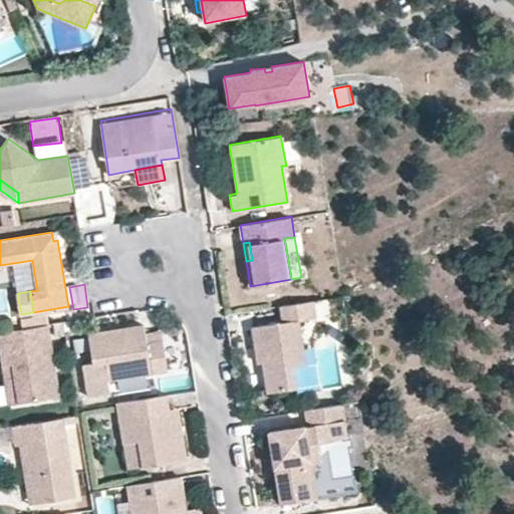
[(252,326),(255,351),(260,351),(262,361),(266,391),(296,386),(293,364),(305,362),(299,318),(315,316),(313,299),(280,304),(282,321),(252,326)]
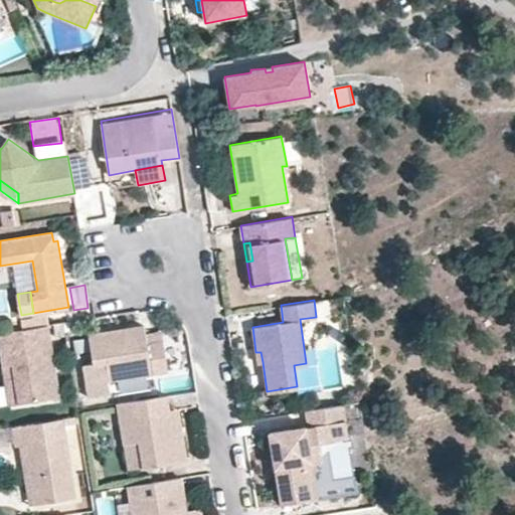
[(120,328),(121,337),(112,339),(110,329),(89,333),(95,367),(107,365),(109,379),(169,370),(164,340),(148,342),(145,323),(120,328)]
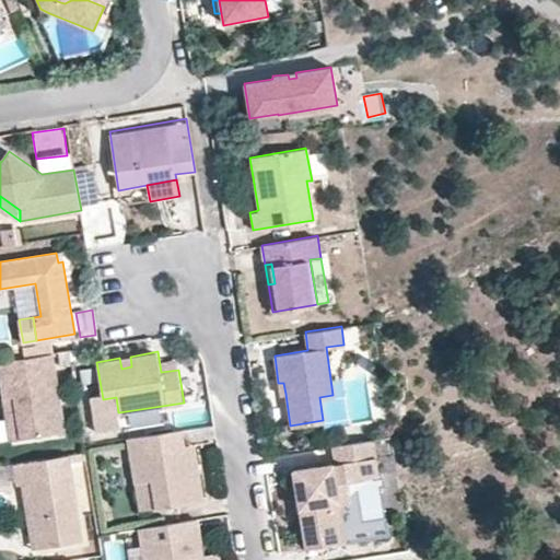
[(0,384),(2,397),(13,396),(22,442),(65,434),(54,374),(50,352),(0,360),(0,384)]
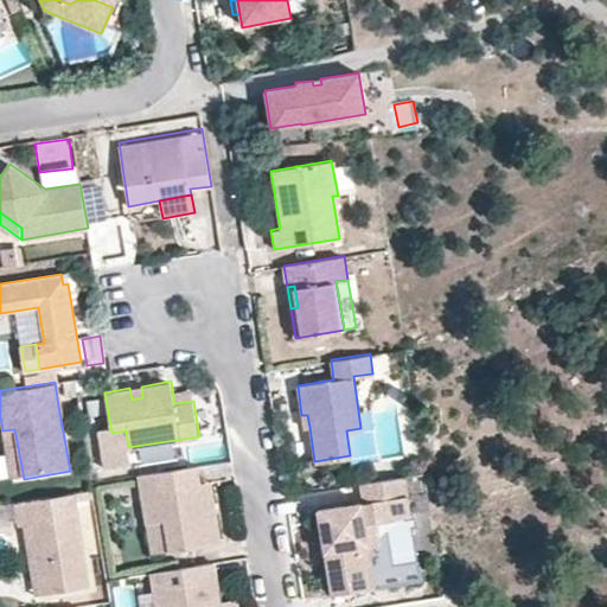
[(141,387),(129,388),(132,400),(142,397),(141,387)]
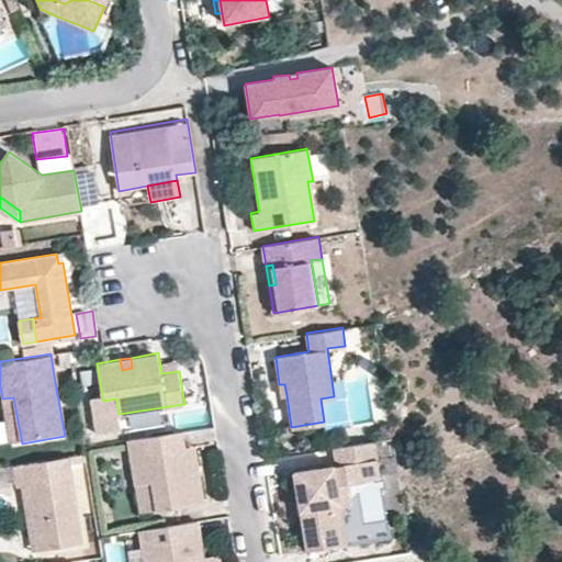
[(10,446),(22,444),(13,397),(2,398),(10,446)]
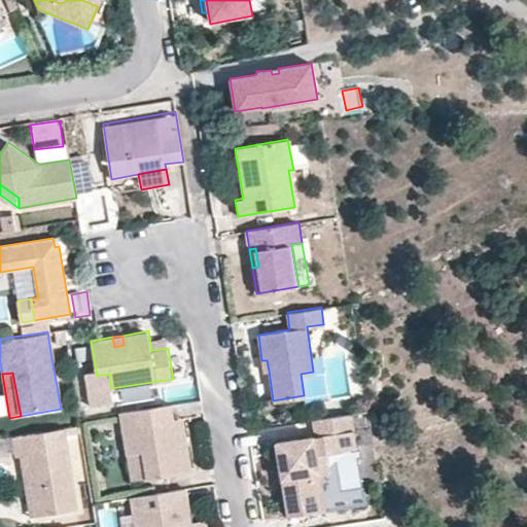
[(114,402),(111,388),(109,374),(97,376),(82,379),(88,406),(114,402)]
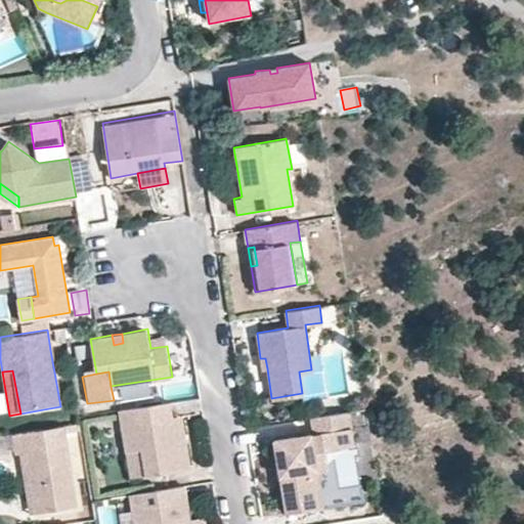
[(119,408),(126,449),(141,447),(145,474),(189,467),(186,437),(180,439),(176,415),(172,415),(169,399),(119,408)]
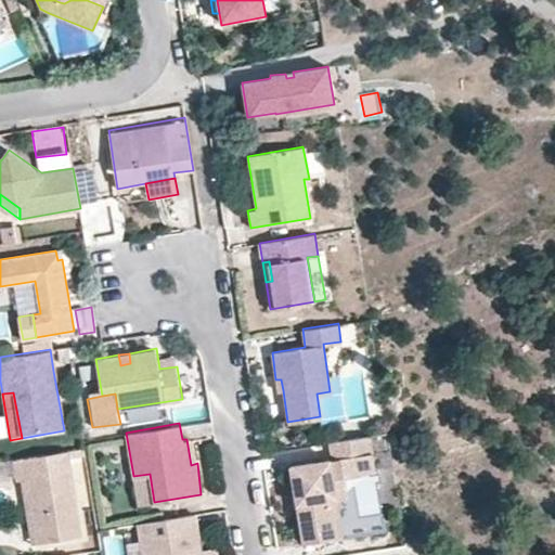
[(335,536),(330,497),(336,497),(335,490),(344,489),(343,475),(340,459),(371,453),(368,435),(327,441),(330,459),(291,465),(294,492),(301,490),(304,501),(296,503),(302,542),(335,536)]
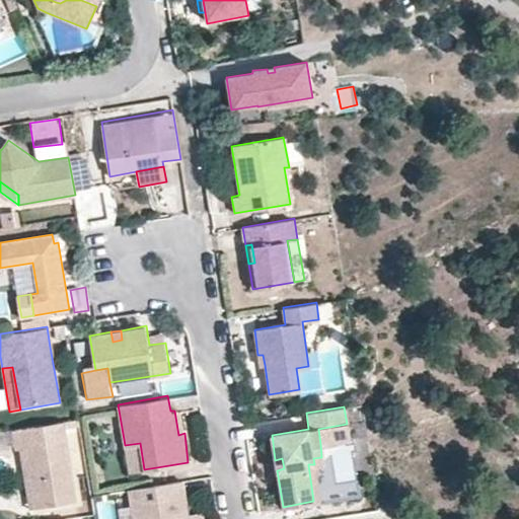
[(180,410),(174,411),(178,435),(184,433),(180,410)]
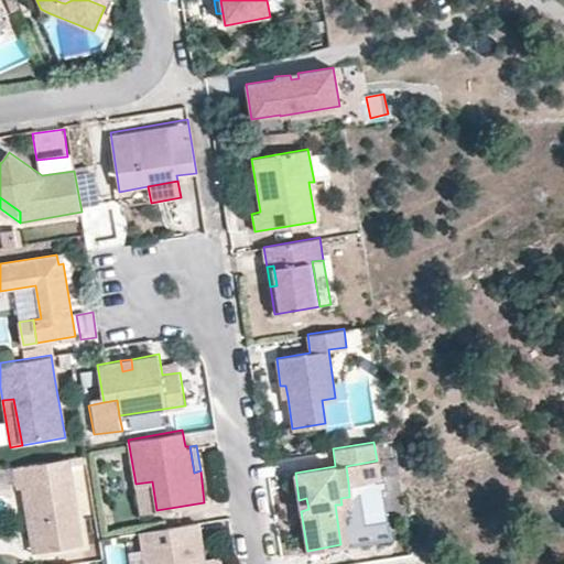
[(23,481),(30,481),(39,545),(83,538),(69,456),(14,466),(18,481),(23,481)]
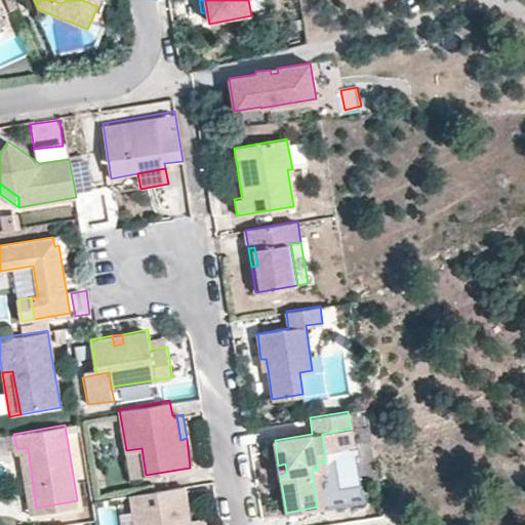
[(322,434),(324,449),(354,445),(351,429),(322,434)]
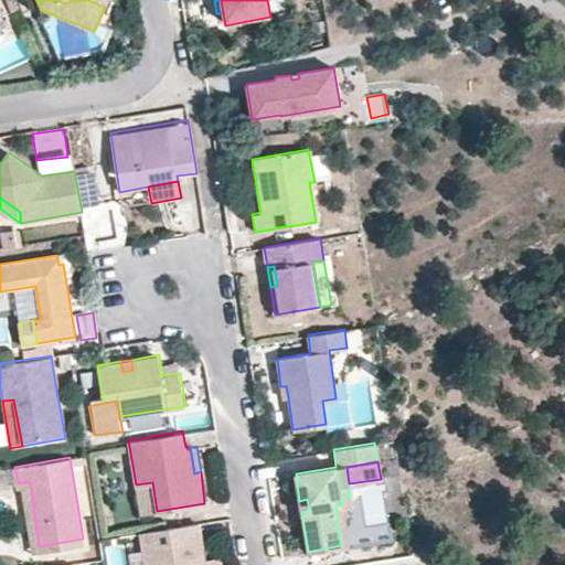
[(30,482),(23,482),(33,546),(39,546),(30,482)]
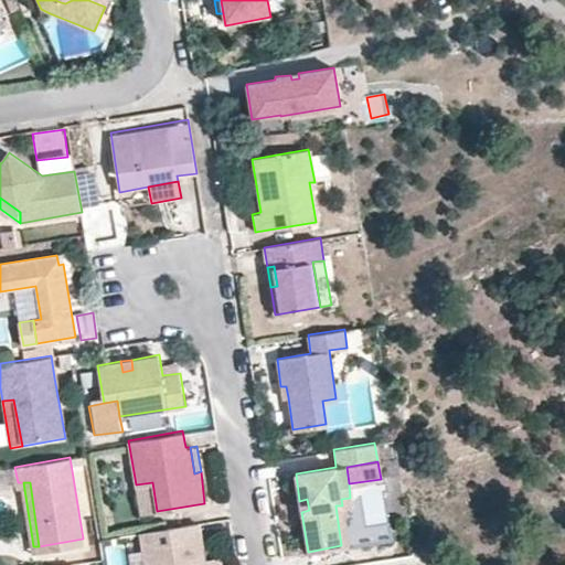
[(307,499),(299,501),(301,512),(309,510),(307,499)]
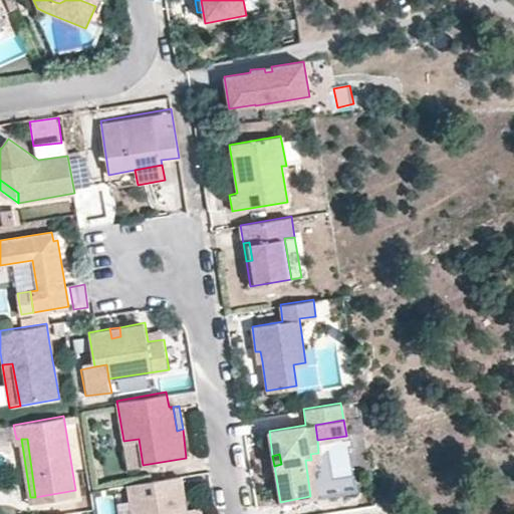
[(310,496),(316,495),(311,460),(305,460),(310,496)]
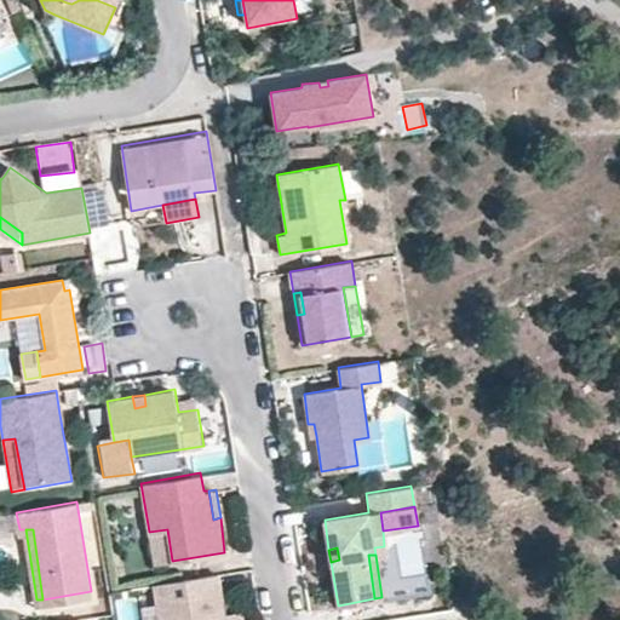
[(217,618),(212,593),(220,592),(218,574),(155,584),(160,619),(242,619),(241,614),(224,616),(217,618)]
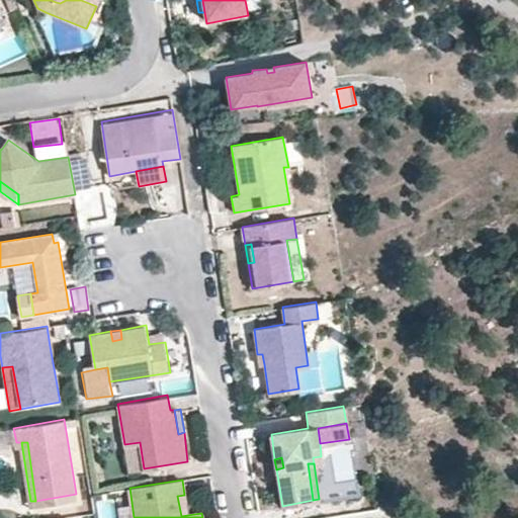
[(181,516),(187,515),(184,495),(177,496),(181,516)]
